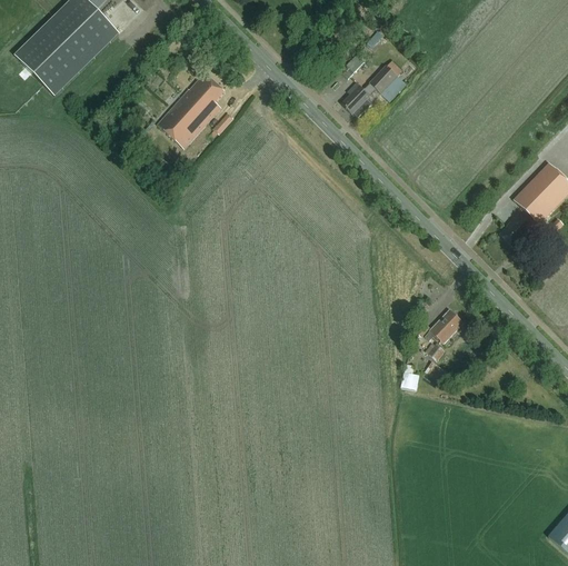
[(120,33),(87,0),(72,0),(16,56),(56,97),(120,33)]
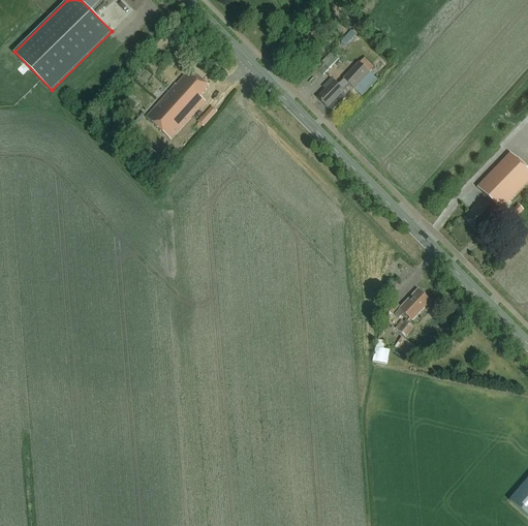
[(323,61),(329,66),(340,56),(334,51),(323,61)]
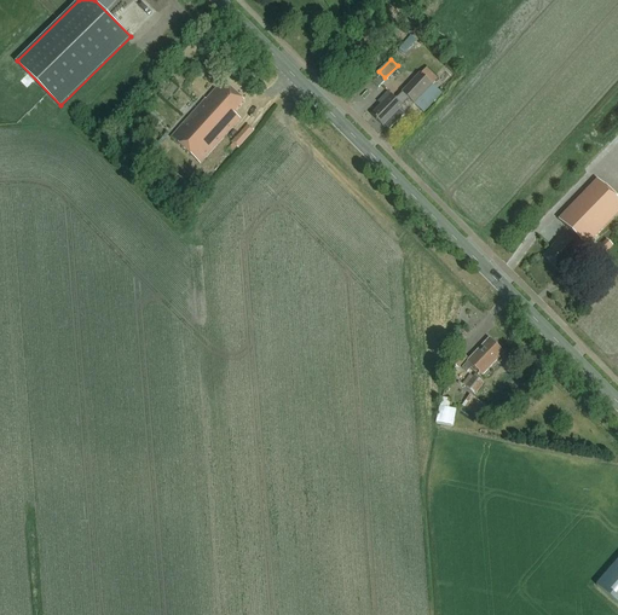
[(415,102),(433,83),(433,82),(421,70),(403,91),(404,91),(397,98),(392,93),(373,112),(383,123),(386,122),(391,127),(404,112),(399,108),(410,97),(415,102)]
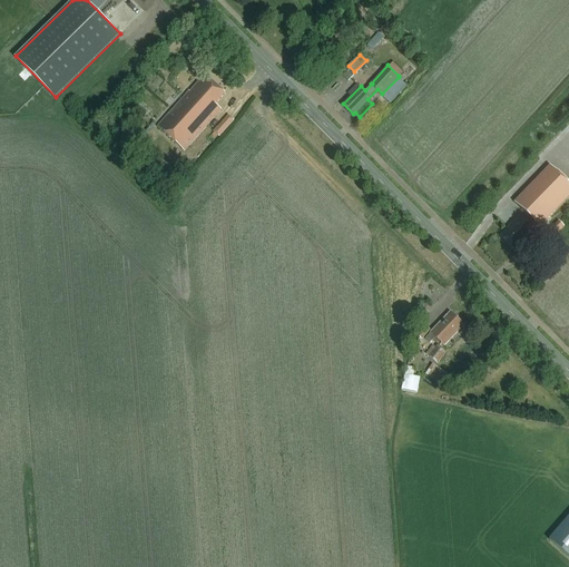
[(349,67),(343,72),(350,79),(355,72),(349,67)]
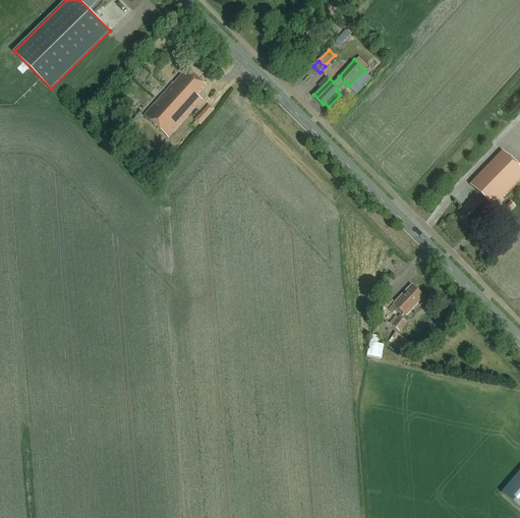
[(193,71),(191,73),(186,69),(175,82),(174,81),(145,114),(169,135),(203,98),(197,94),(207,83),(193,71)]
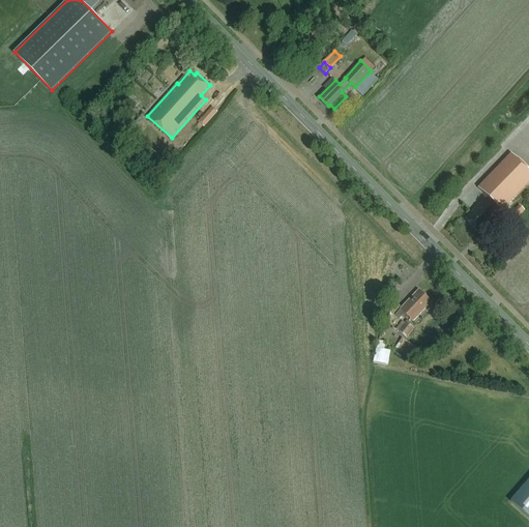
[(205,125),(218,110),(212,105),(199,120),(205,125)]
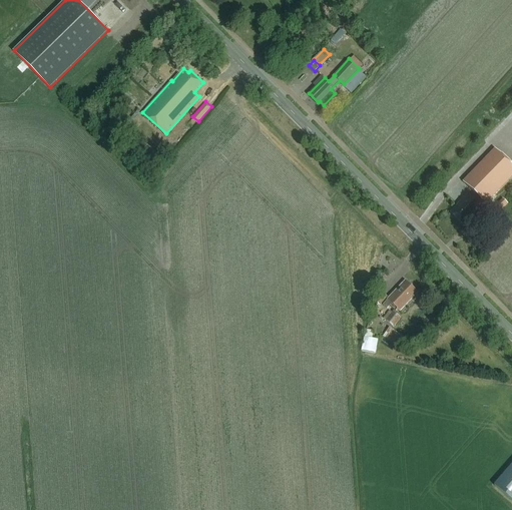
[(137,129),(128,121),(120,131),(129,139),(137,129)]
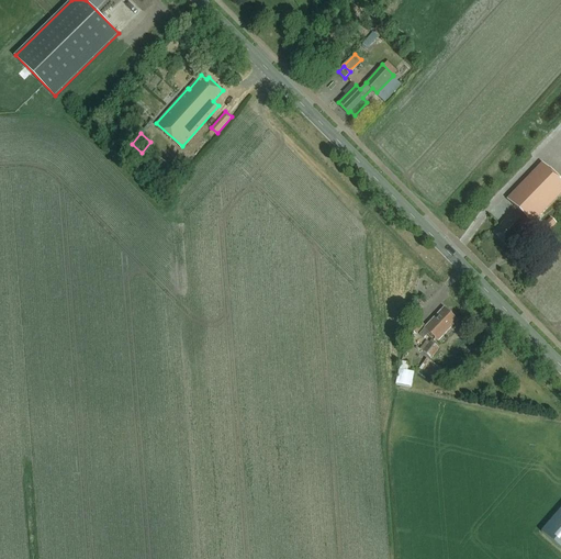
[(508,198),(534,222),(560,193),(560,177),(543,161),(508,198)]
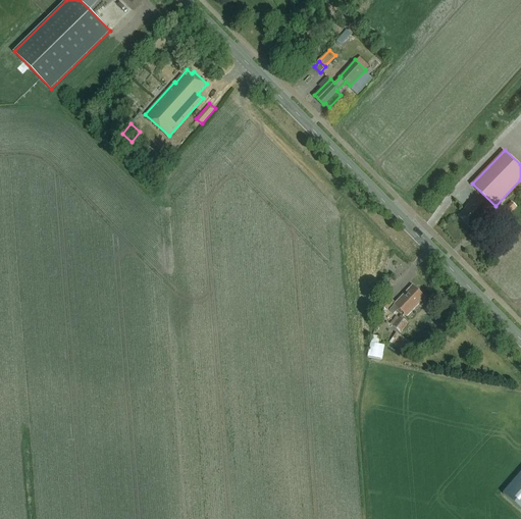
[(517,205),(512,200),(505,208),(510,213),(517,205)]
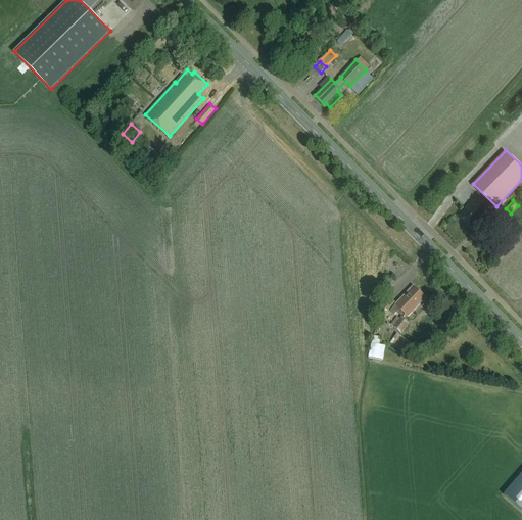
[(412,287),(391,309),(395,313),(400,308),(409,316),(424,299),(421,296),(424,293),(416,286),(414,289),(412,287)]
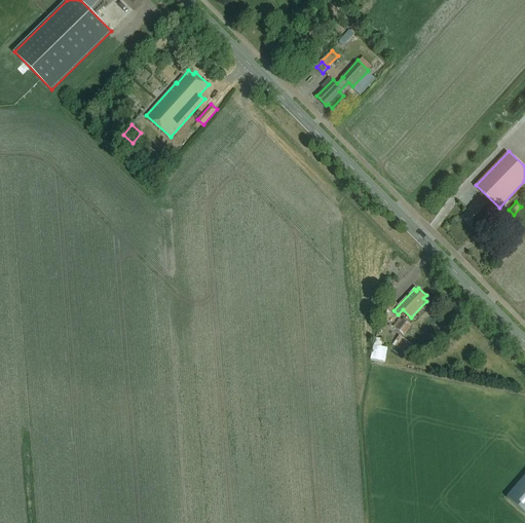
[(398,303),(394,299),(388,305),(392,309),(398,303)]
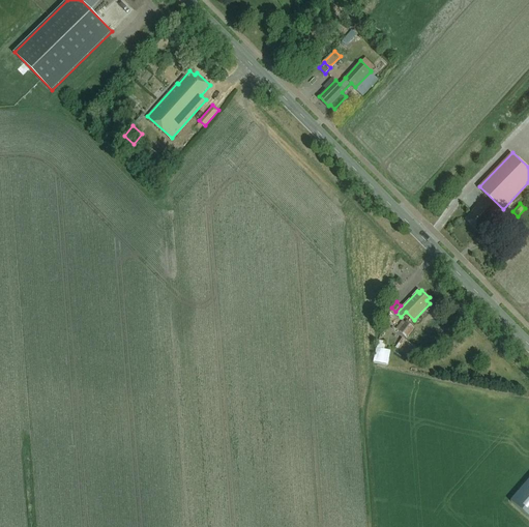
[(406,321),(404,319),(397,327),(407,337),(415,326),(407,320),(406,321)]
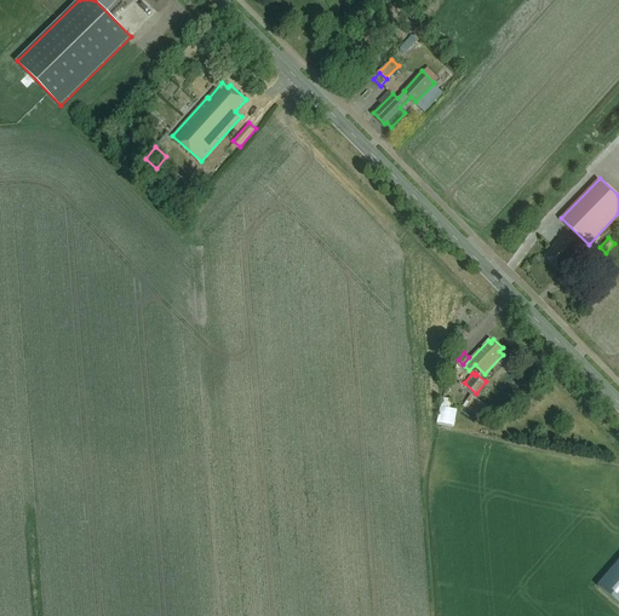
[(488,404),(471,393),(464,404),(480,416),(488,404)]
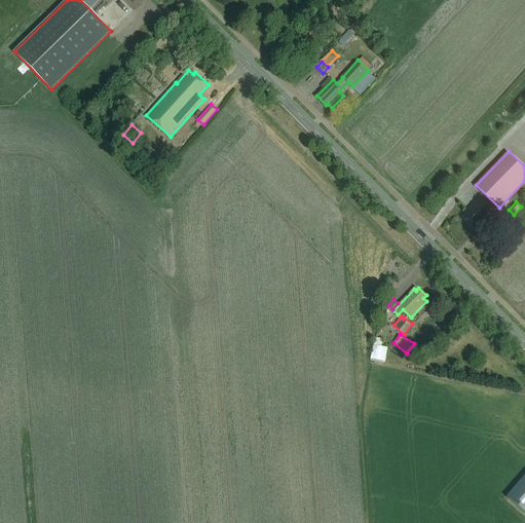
[(388,346),(374,344),(371,359),(385,361),(388,346)]
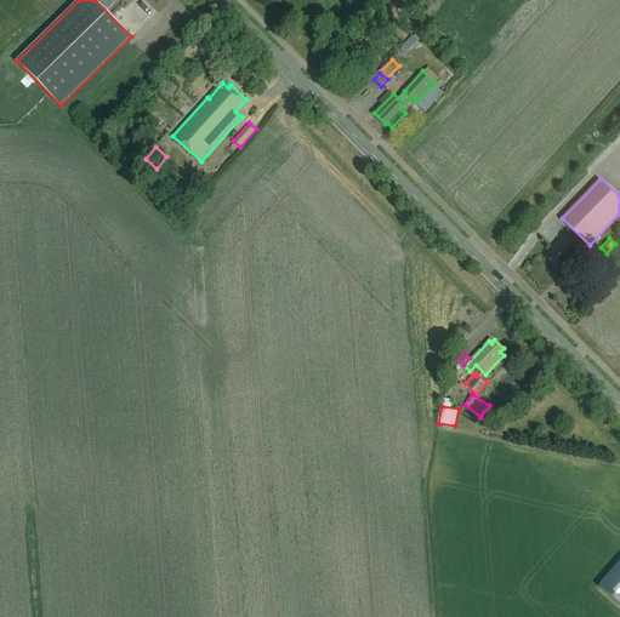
[(619,560),(599,584),(619,603),(619,560)]
